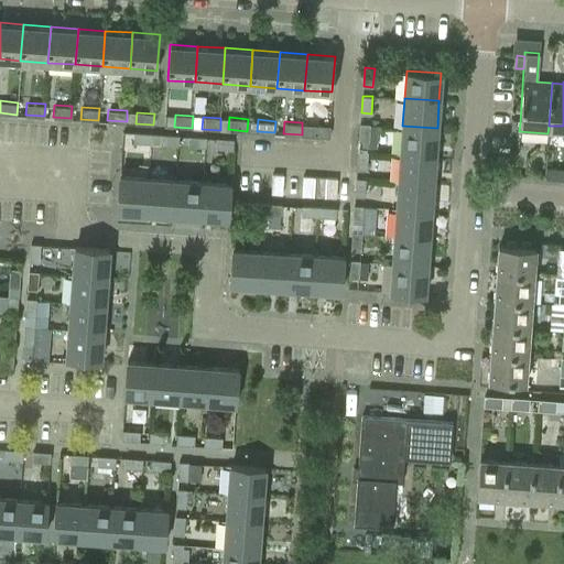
[(328,137),(329,125),(312,123),(311,136),(328,137)]
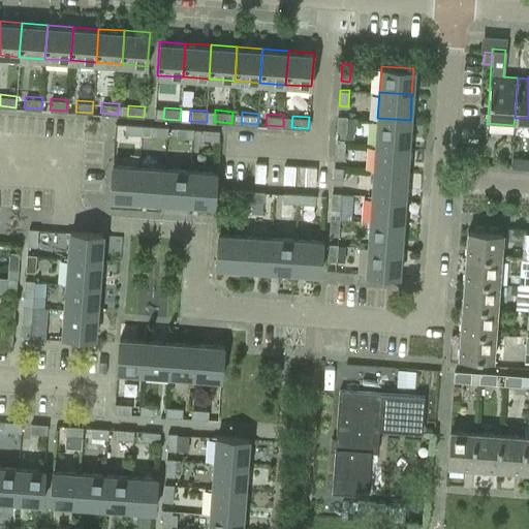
[(346,132),(347,116),(338,116),(337,132),(346,132)]
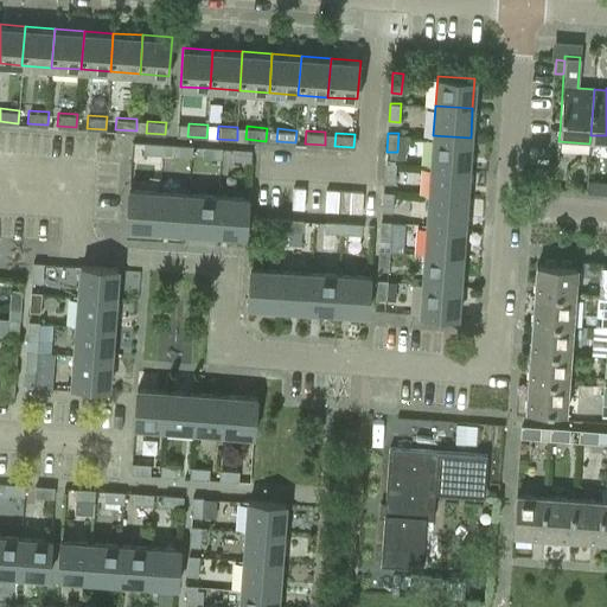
[(468,167),(471,138),(433,135),(430,165),(468,167)]
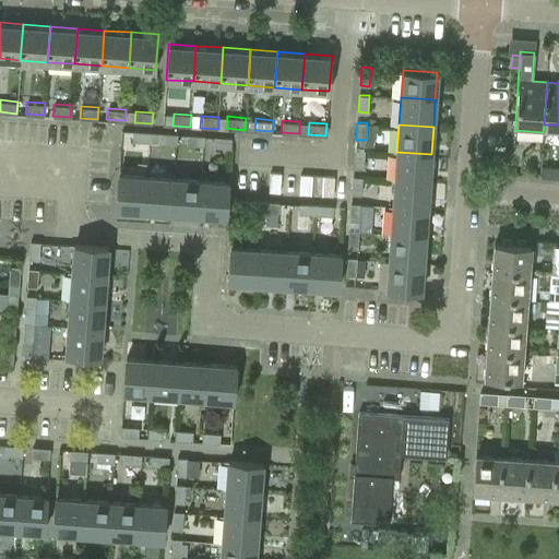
[(149,143),(150,131),(132,130),(131,141),(149,143)]
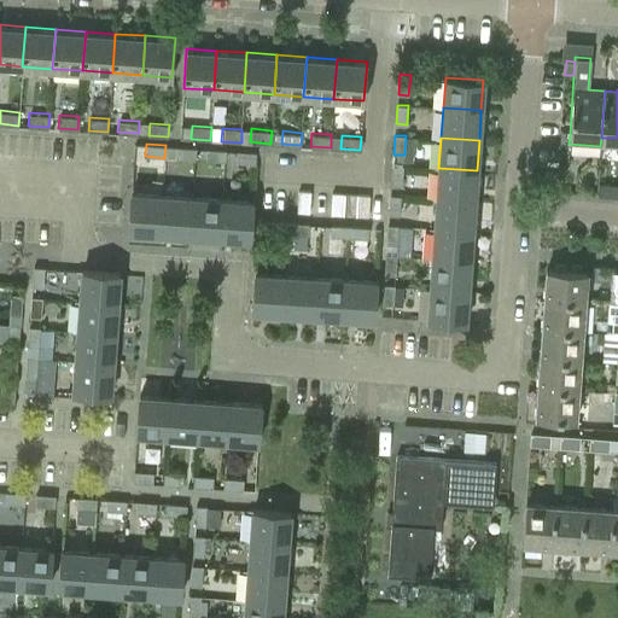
[(196,159),(196,147),(176,146),(175,158),(196,159)]
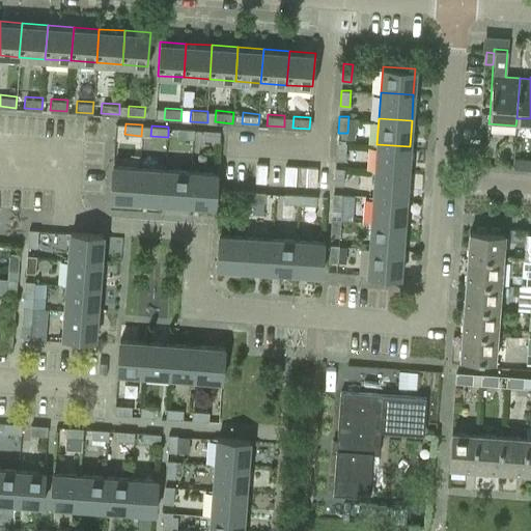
[(193,139),(194,129),(177,128),(176,138),(193,139)]
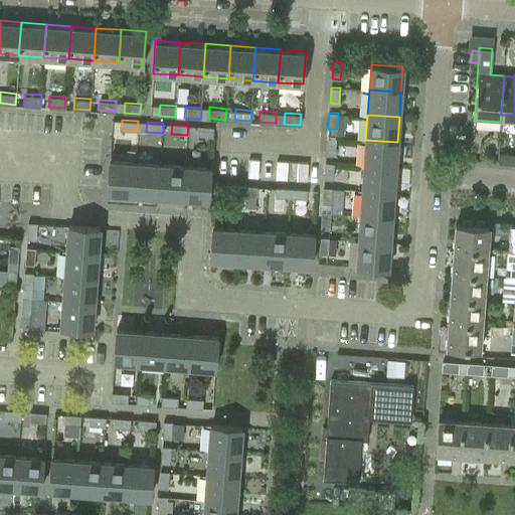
[(212,138),(213,127),(196,126),(196,136),(212,138)]
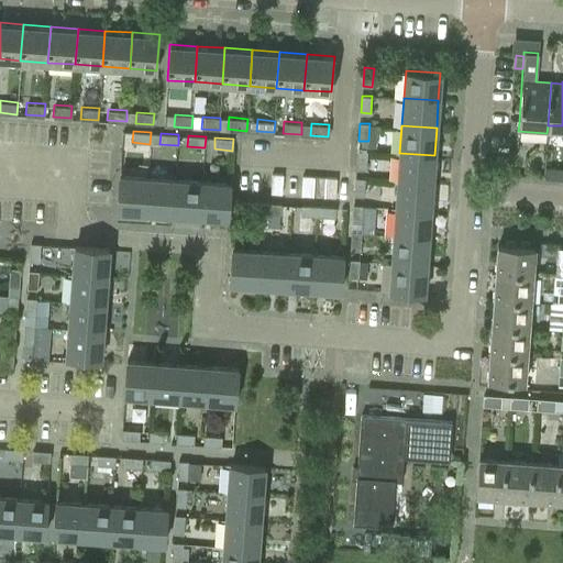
[(366,168),(367,151),(357,150),(356,168),(366,168)]
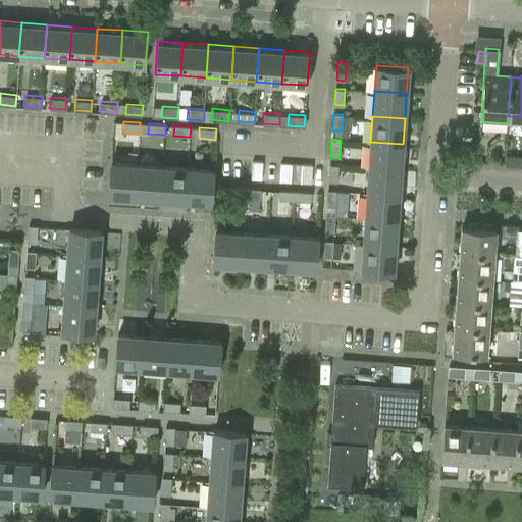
[(401,169),(403,144),(370,142),(369,167),(401,169)]
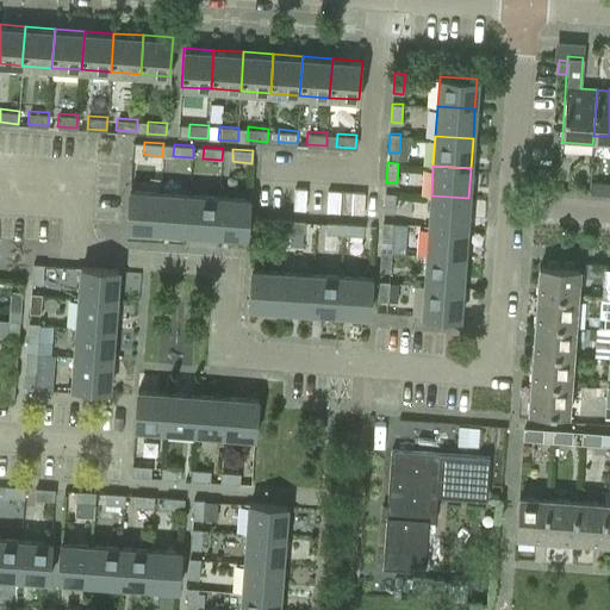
[(536,168),(535,187),(549,188),(551,169),(536,168)]
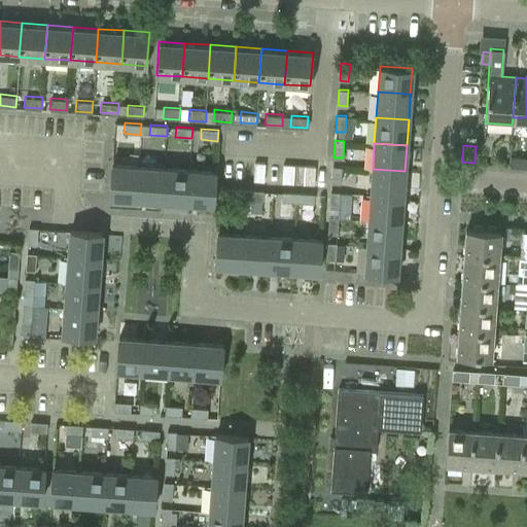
[(526,168),(526,156),(511,156),(510,167),(526,168)]
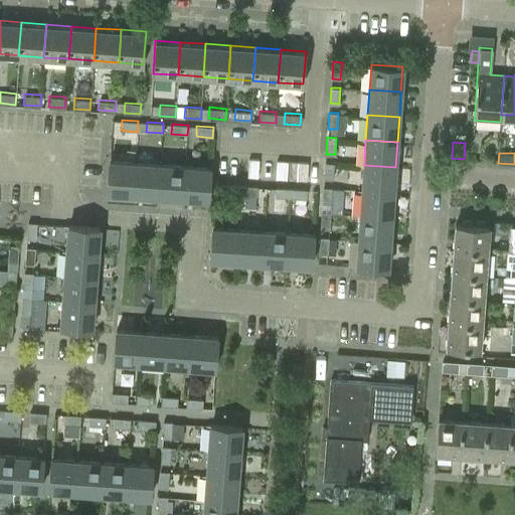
[(259,177),(260,159),(248,158),(246,176),(259,177)]
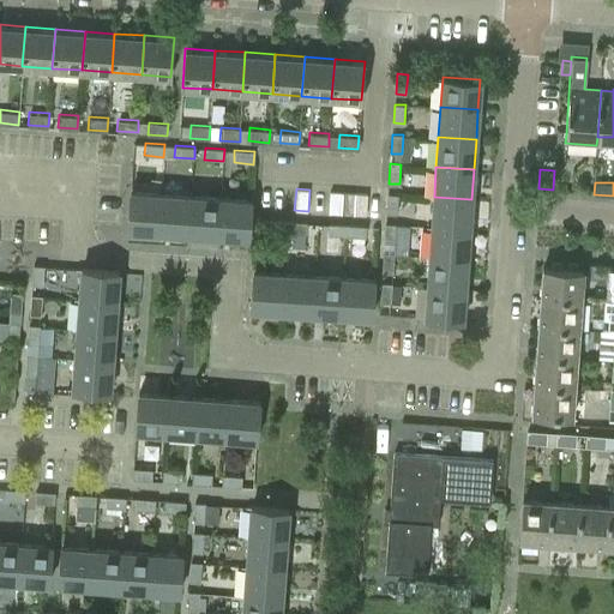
[(157,230),(161,192),(131,190),(127,228),(157,230)]
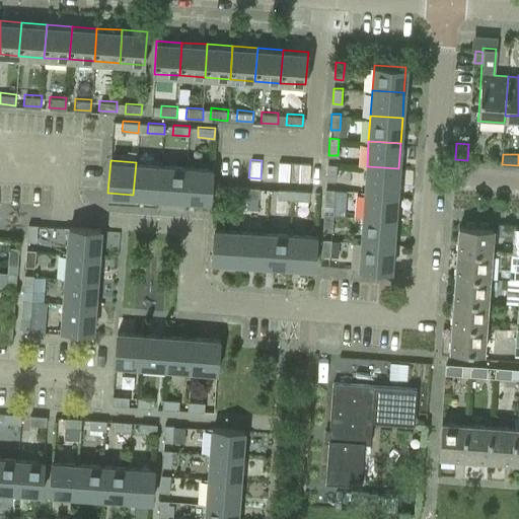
[(288,180),(289,162),(279,161),(277,179),(288,180)]
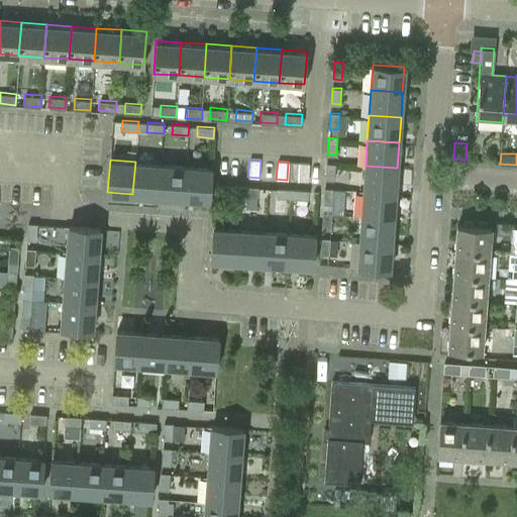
[(159,196),(161,164),(135,162),(132,194),(159,196)]
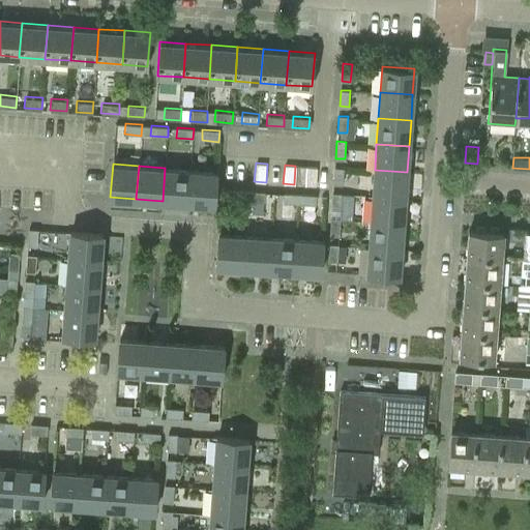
[(305,185),(306,167),(295,166),(294,184),(305,185)]
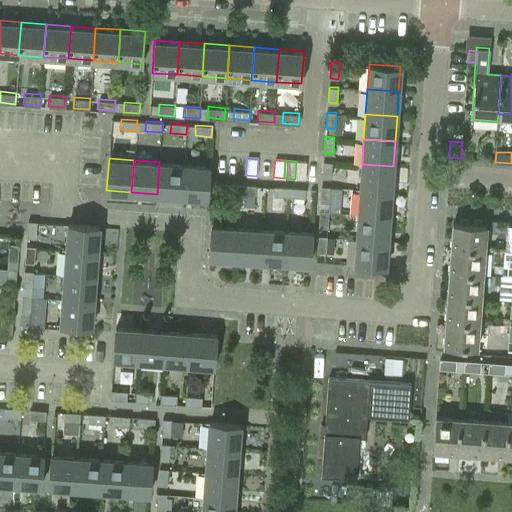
[(305,180),(307,162),(296,161),(295,179),(305,180)]
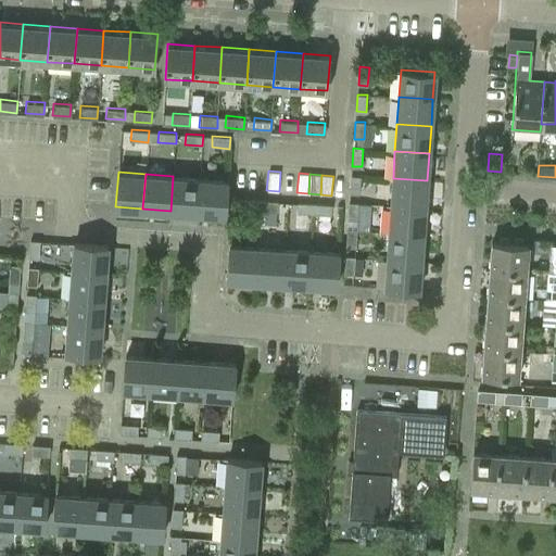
[(359,193),(361,175),(351,175),(350,192),(359,193)]
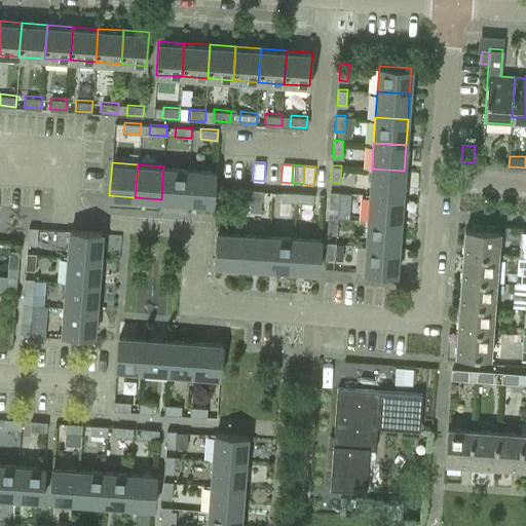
[(187,200),(189,168),(163,166),(161,199),(187,200)]
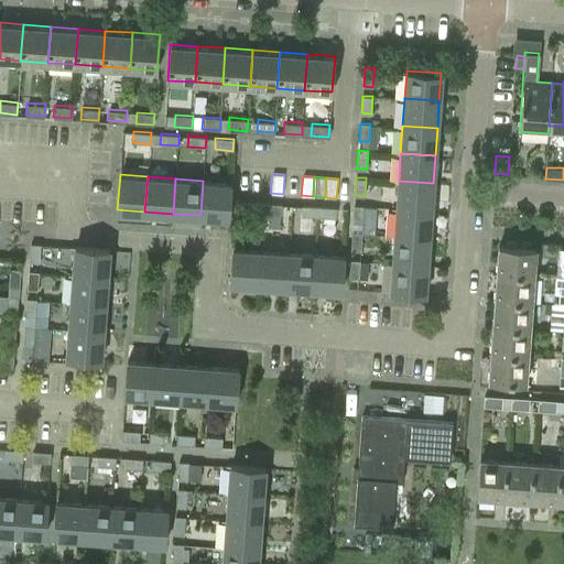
[(228,217),(230,182),(203,181),(201,215),(228,217)]
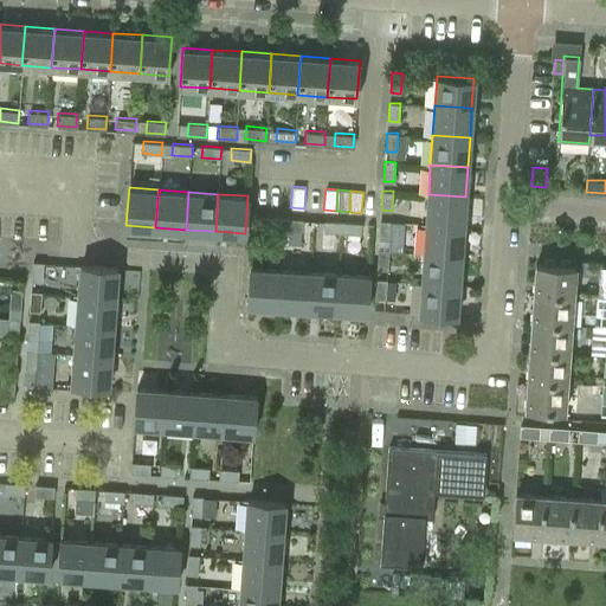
[(463,226),(465,197),(429,194),(426,223),(463,226)]
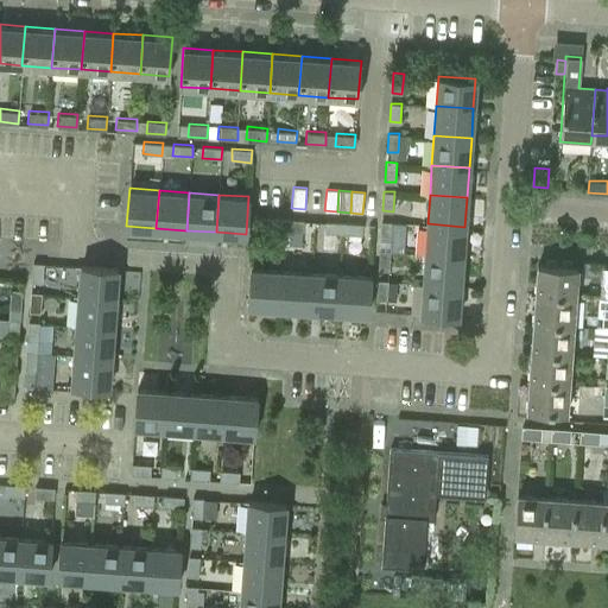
[(285,229),(285,219),(266,217),(266,227),(285,229)]
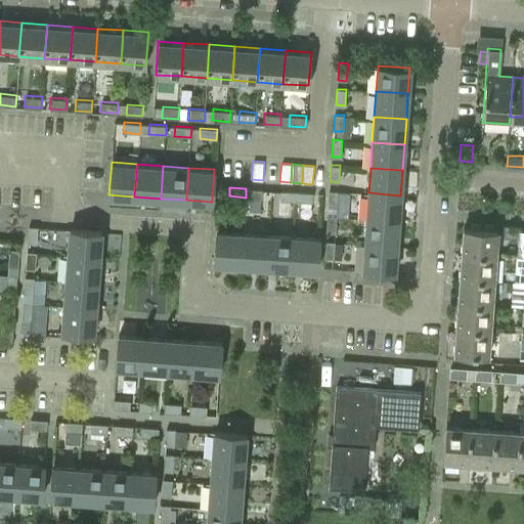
[(262,199),(262,189),(246,188),(246,198),(249,198),(259,199),(262,199)]
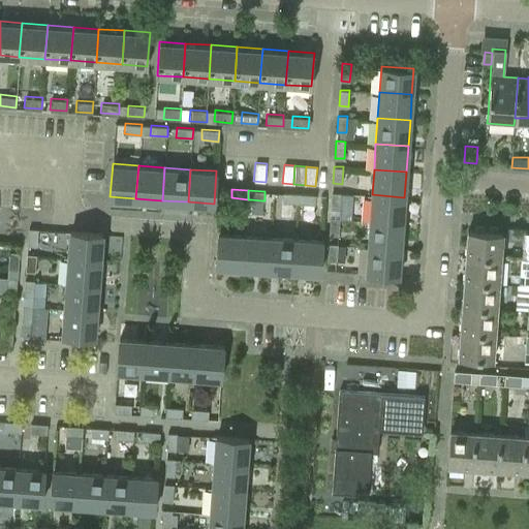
[(299,203),(300,193),(283,192),(282,201),(299,203)]
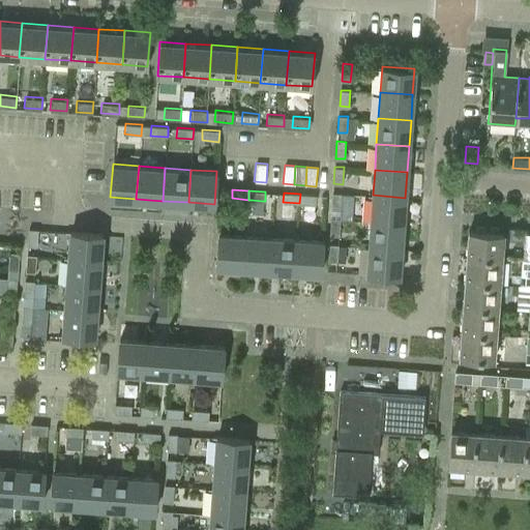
[(341,210),(343,193),(333,193),(331,209),(341,210)]
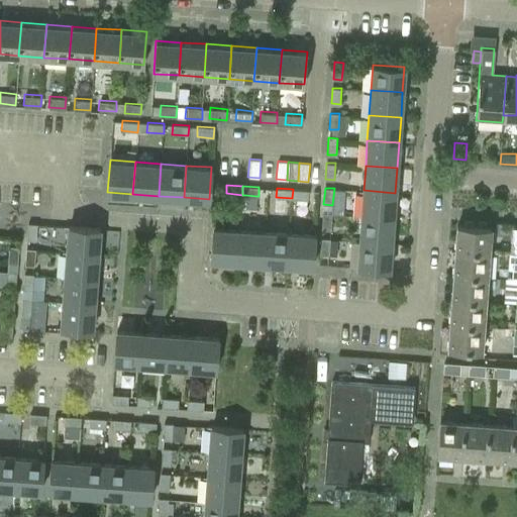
[(308,199),(309,191),(293,189),(292,198),(308,199)]
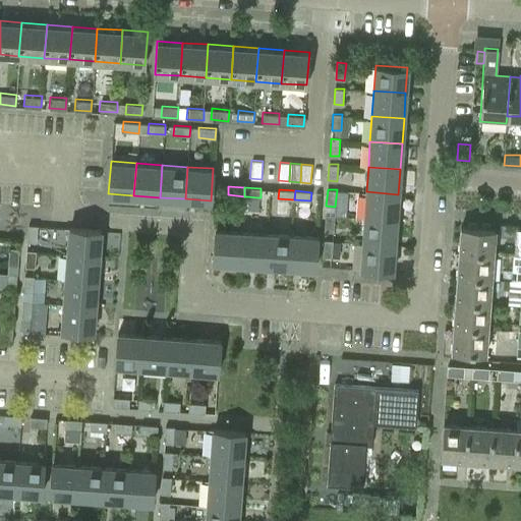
[(397,220),(398,194),(366,191),(364,217),(397,220)]
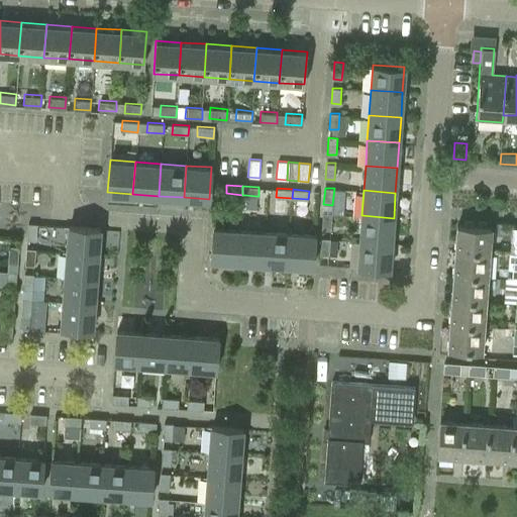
[(242,195),(242,204),(253,204),(255,203),(255,196),(245,195),(242,195)]
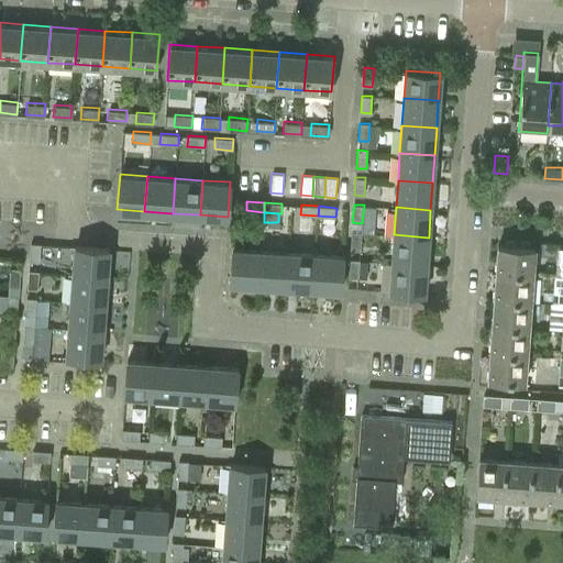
[(361,232),(352,232),(351,232),(350,250),(360,251),(361,232)]
